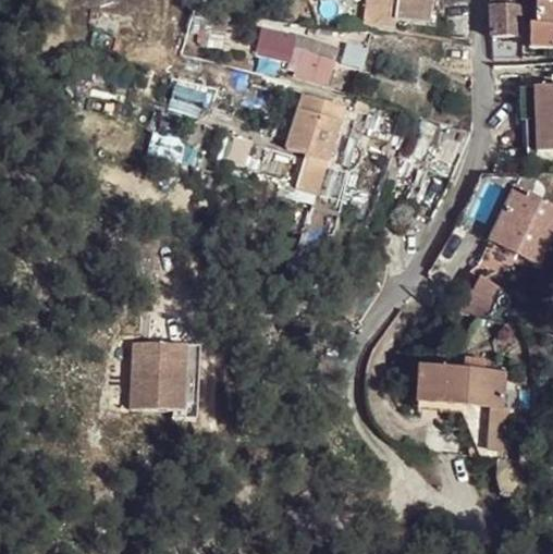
[(344,0),(344,1),(344,2),(357,2),(356,15),(388,20),(388,13),(421,19),(425,0),(344,0)]
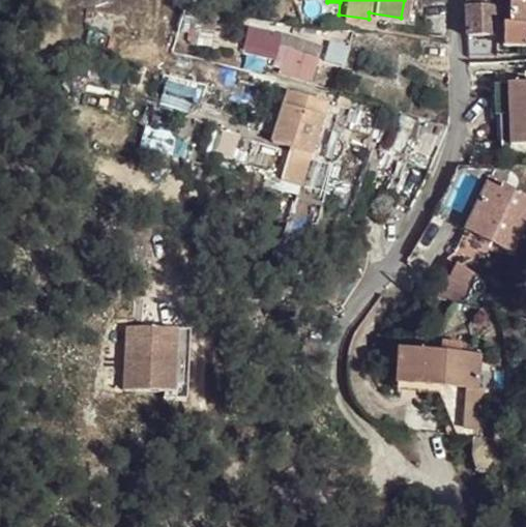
[(494,8),(494,0),(465,0),(465,10),(494,8)]
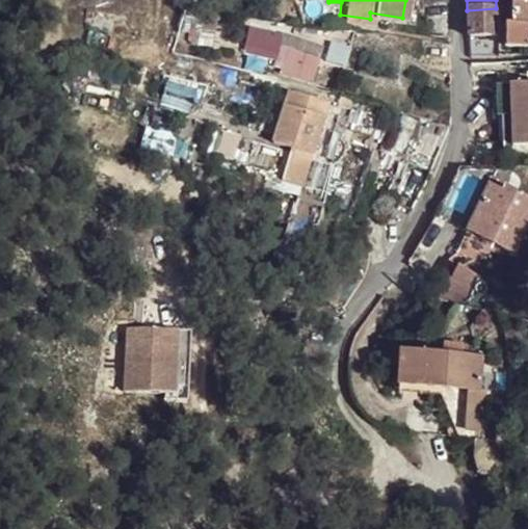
[(512,0),(511,23),(527,24),(527,0),(512,0)]
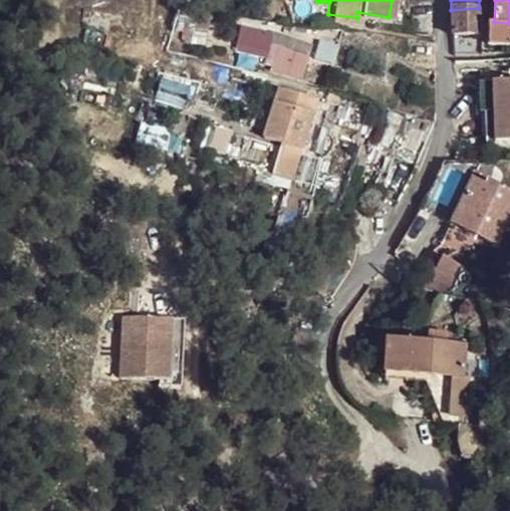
[(481,34),(479,8),(451,10),(451,35),(474,34),(481,34)]
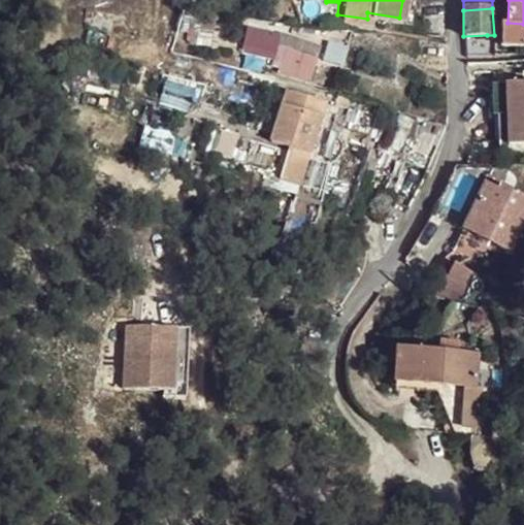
[(216,18),(187,12),(182,12),(181,18),(182,18),(182,21),(181,21),(179,28),(188,29),(187,38),(189,38),(189,40),(194,41),(194,40),(211,44),(216,18)]
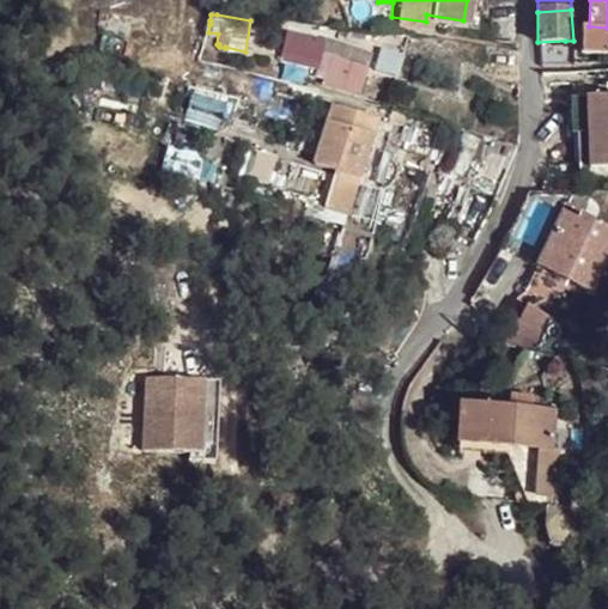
[(607,40),(607,28),(589,26),(579,26),(578,41),(607,40)]
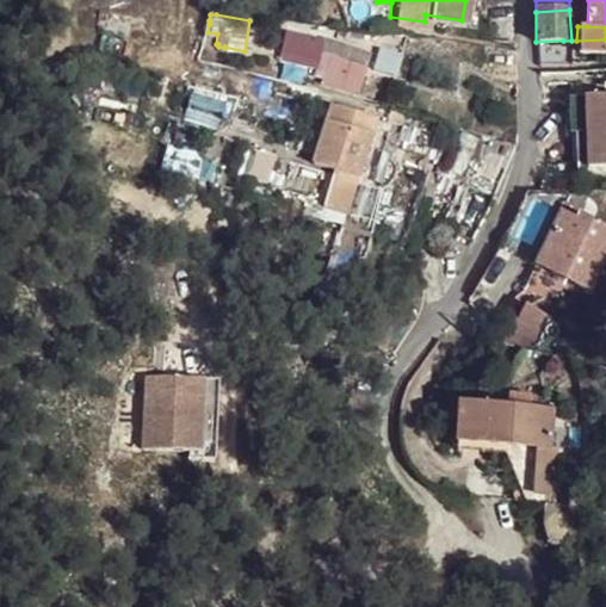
[(338,28),(336,36),(362,42),(365,32),(347,29),(347,31),(338,28)]
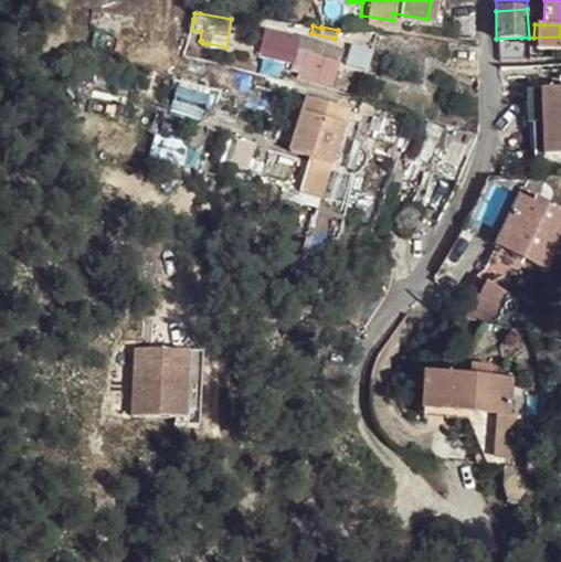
[(262,40),(260,52),(293,60),(292,66),(299,70),(298,73),(331,85),(345,48),(302,32),(300,35),(266,27),(262,40)]
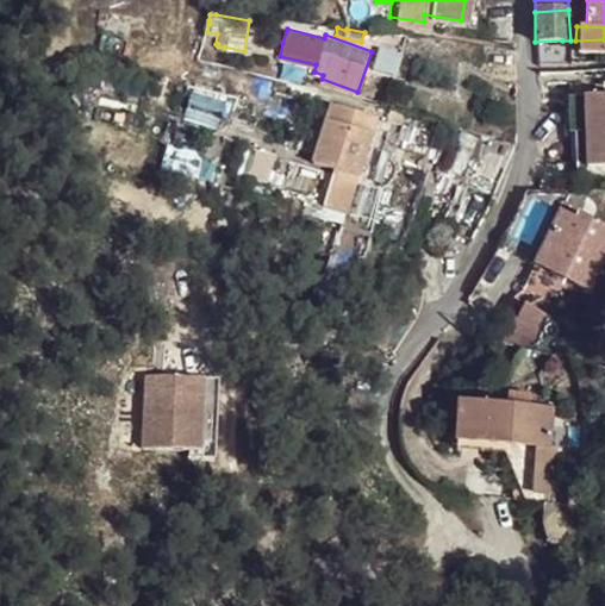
[(604,52),(604,39),(575,41),(575,52),(604,52)]
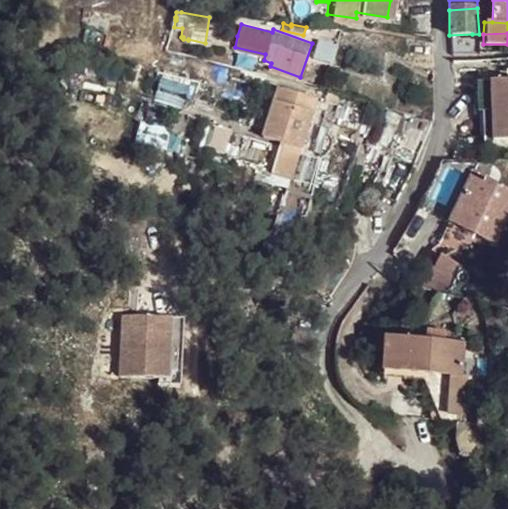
[(472,34),(449,35),(450,55),(473,54),(472,34)]
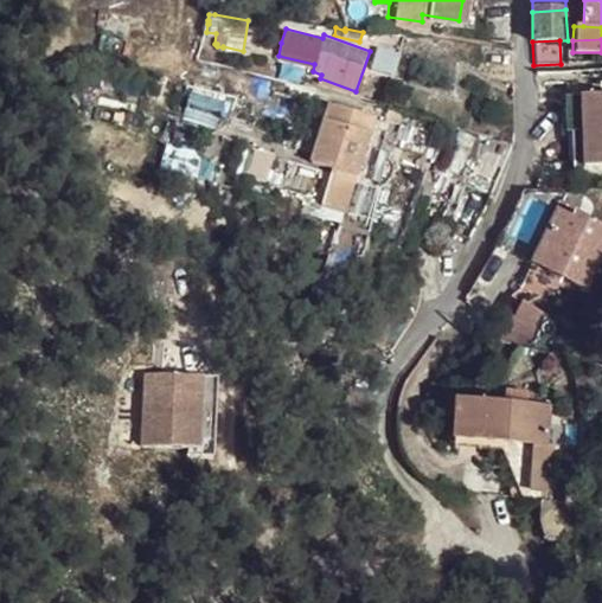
[(402,52),(378,44),(371,66),(395,74),(402,52)]
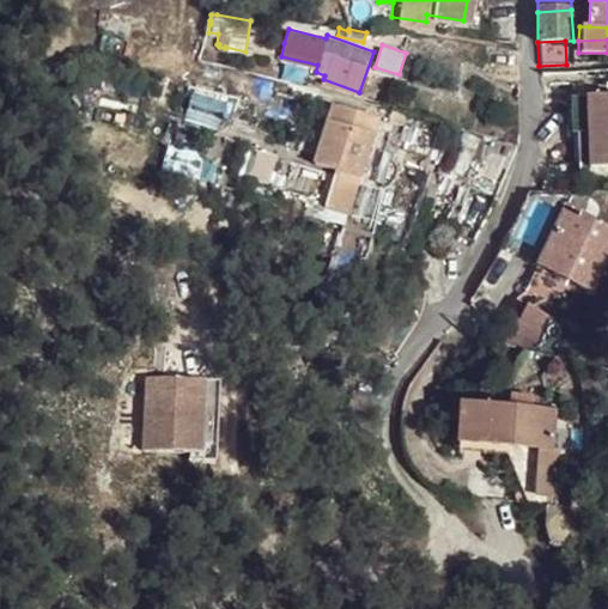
[(607,93),(582,95),(582,165),(607,165),(607,93)]
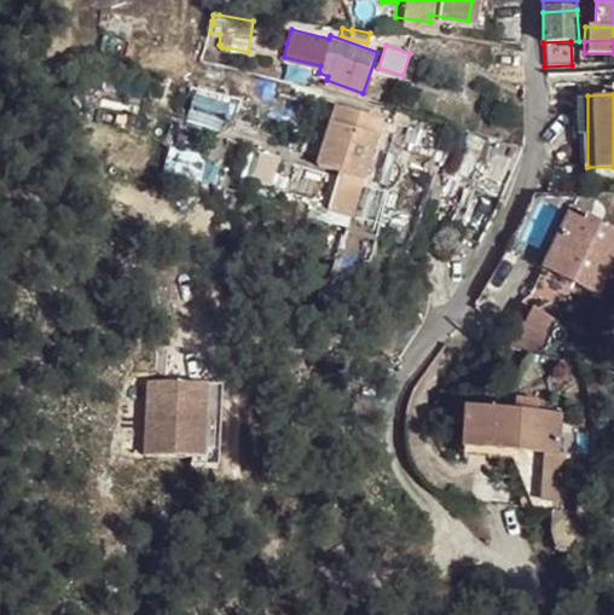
[(384,119),(335,104),(316,162),(340,169),(328,207),(354,216),(384,119)]
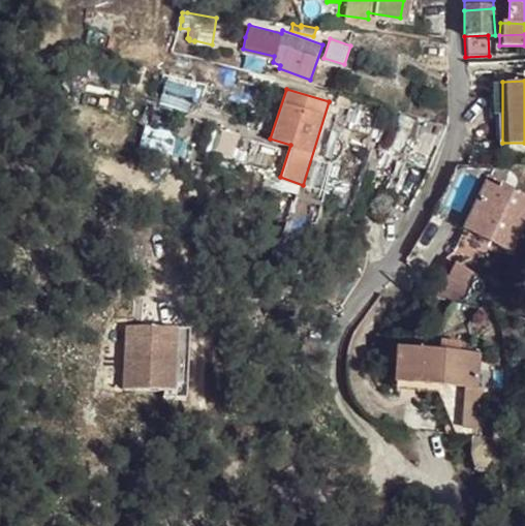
[(392,149),(424,157),(440,124),(402,114),(392,149)]
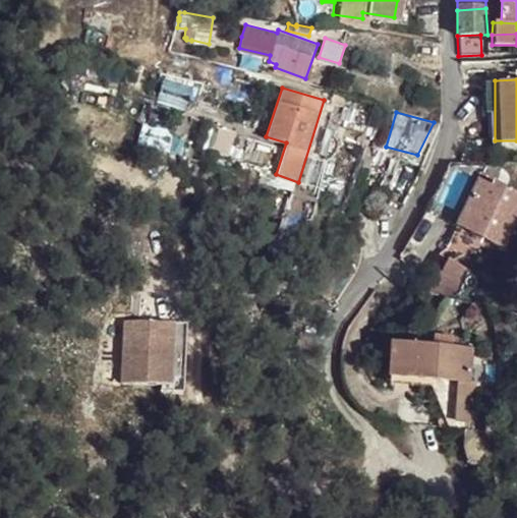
[(453,223),(502,244),(514,218),(516,219),(516,190),(492,178),(489,183),(476,176),(453,223)]
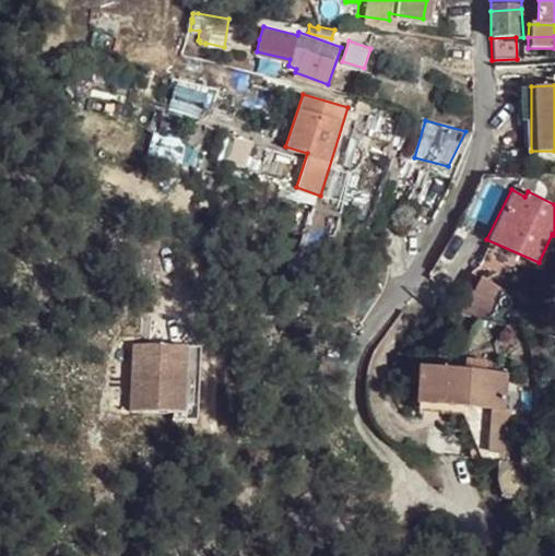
[(469,275),(461,314),(488,319),(496,281),(469,275)]
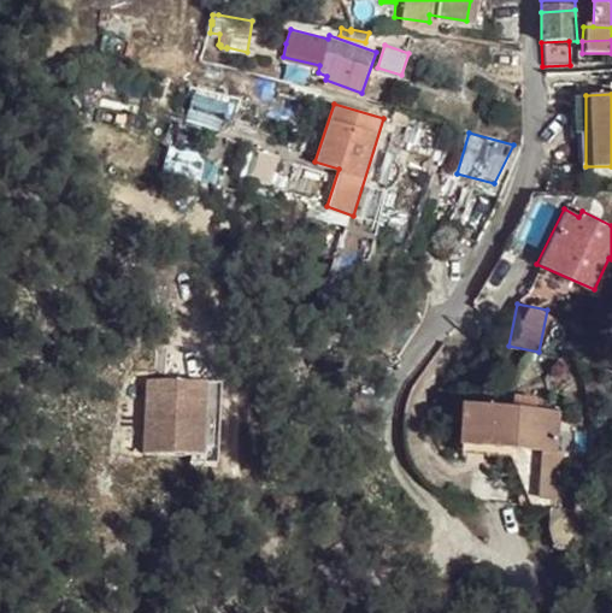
[(245,393),(186,388),(178,460),(239,465),(245,393)]
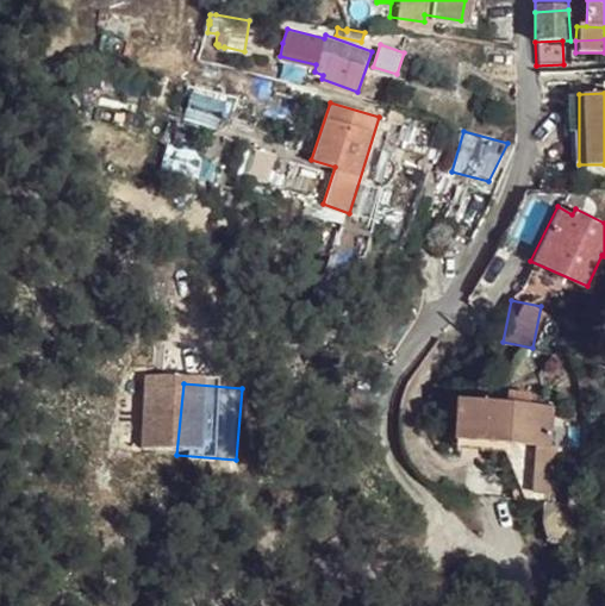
[(491,386),(490,400),(517,401),(518,387),(491,386)]
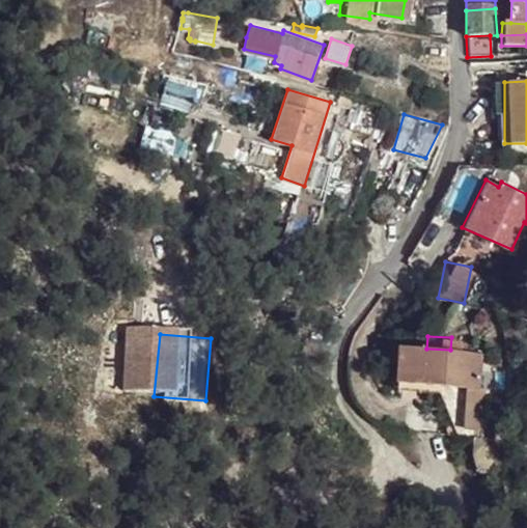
[(396,345),(394,380),(461,385),(477,386),(480,352),(450,350),(426,349),(396,345)]
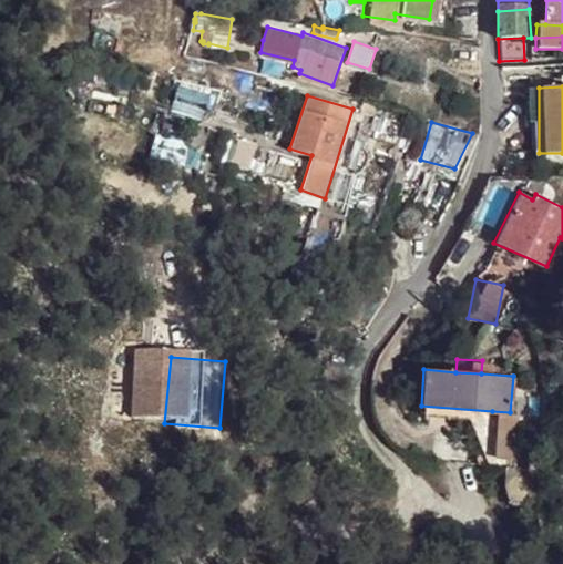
[(510,412),(492,411),(489,455),(508,458),(510,412)]
